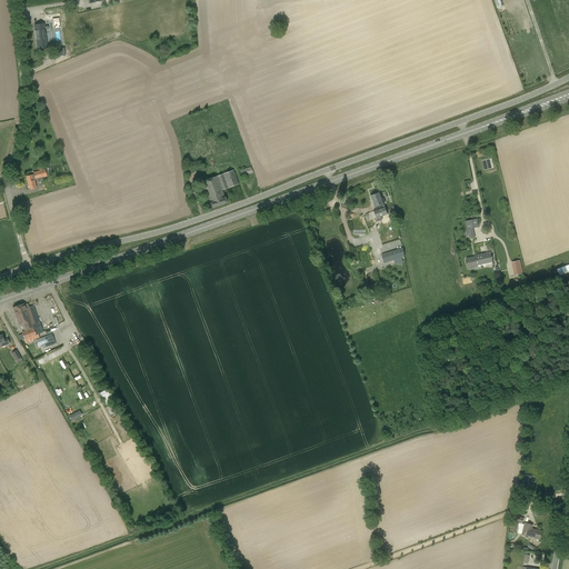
[(49,28),(45,28),(45,25),(35,26),(37,45),(47,43),(46,33),(47,33),(47,31),(49,31),(49,28)]
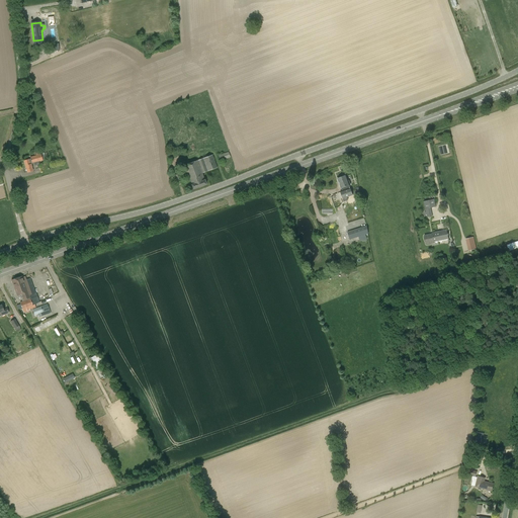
[(30,159),(29,159),(24,161),(27,173),(33,171),(31,165),(32,163),(34,163),(34,165),(35,166),(39,165),(38,162),(42,161),(40,154),(39,155),(38,152),(35,153),(36,156),(30,157),(30,159)]
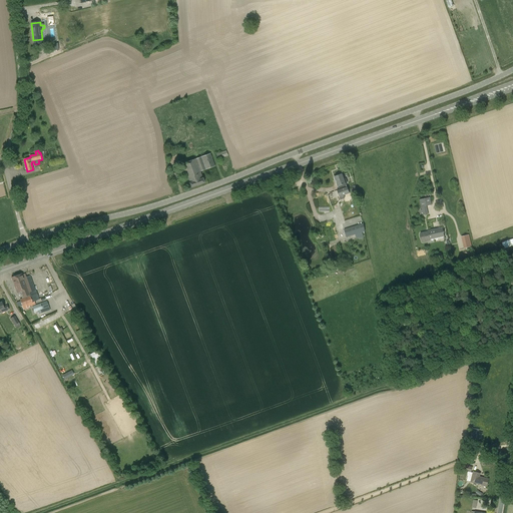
[(218,159),(228,155),(226,150),(218,153),(218,152),(216,153),(216,154),(218,159)]
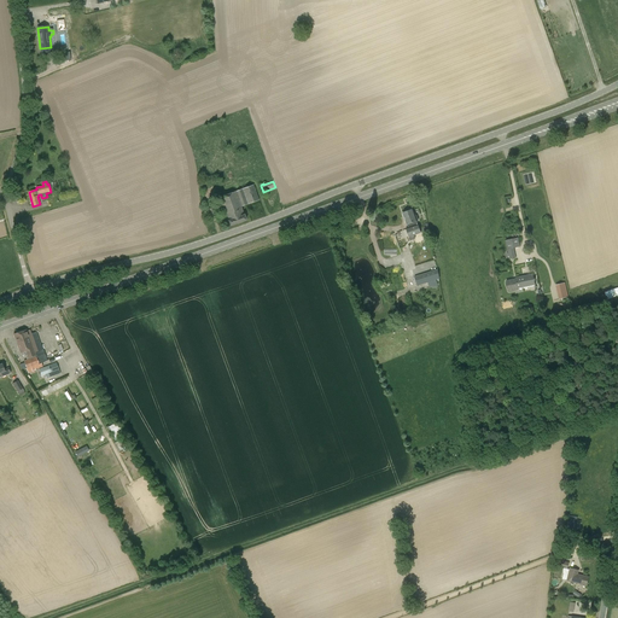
[(235,192),(220,198),(225,211),(240,205),(240,208),(260,200),(254,185),(235,192)]
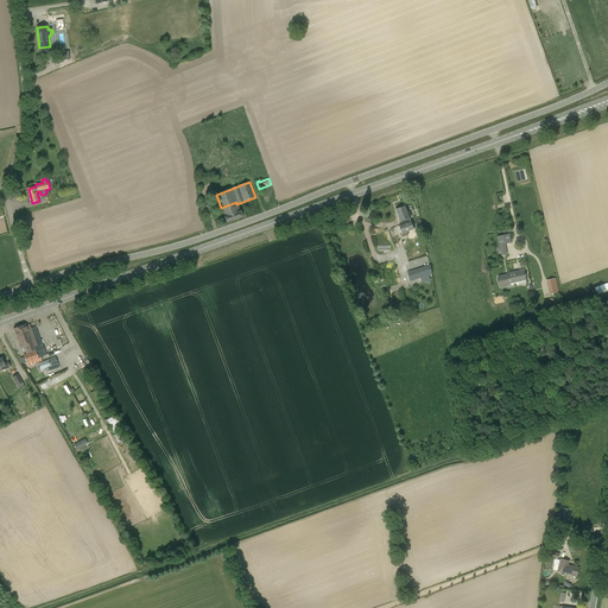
[(215,196),(211,184),(201,188),(204,200),(215,196)]
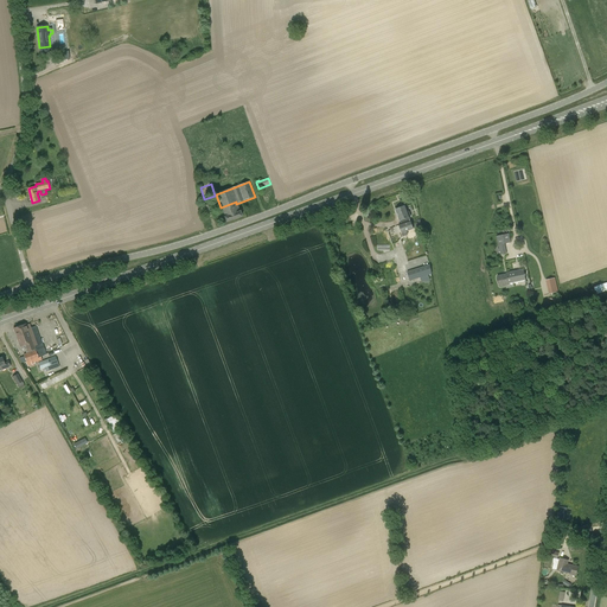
[(240,211),(236,204),(236,202),(221,208),(224,217),(223,217),(225,223),(242,216),(240,211)]
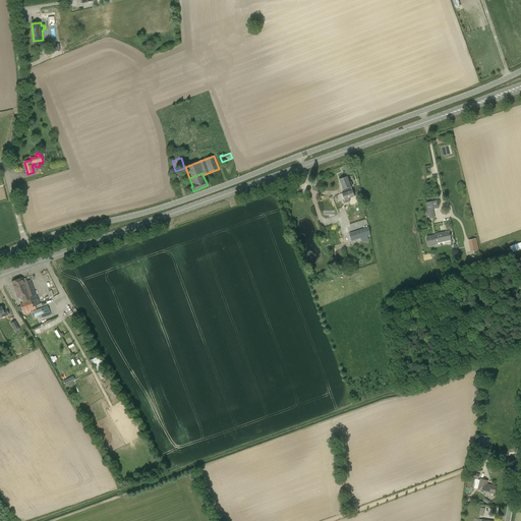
[(352,189),(351,186),(352,186),(351,181),(350,182),(348,177),(340,180),(343,189),(344,192),(342,193),(345,200),(346,203),(350,201),(349,198),(355,196),(352,189)]
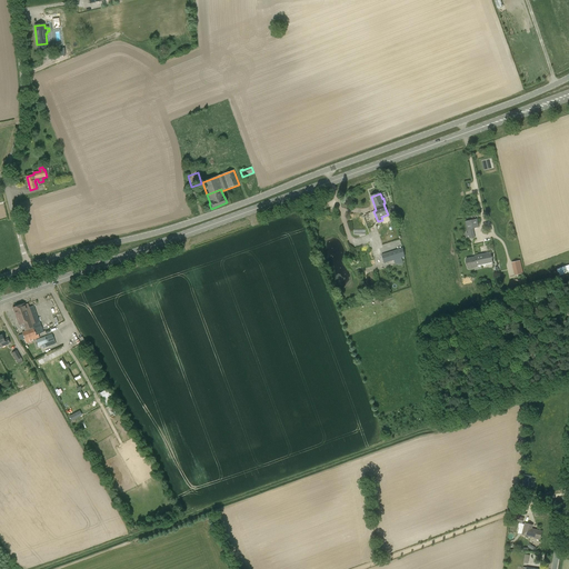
[(475,238),(473,228),(479,227),(477,219),(465,221),(469,239),(475,238)]
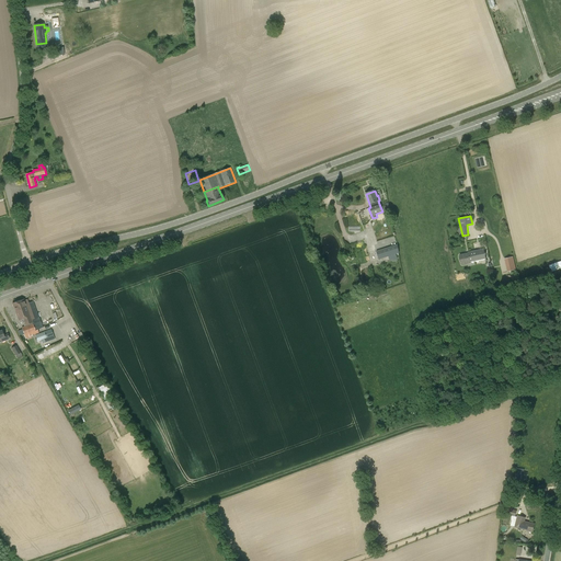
[(397,243),(391,245),(386,230),(390,228),(387,218),(371,224),(378,244),(374,245),(379,260),(399,253),(397,243)]
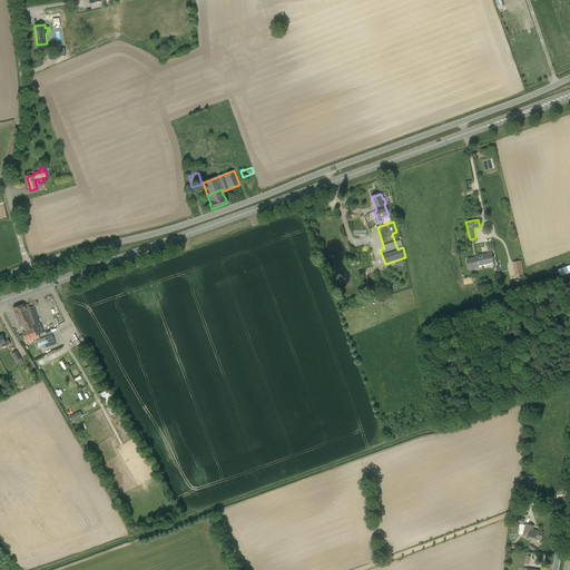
[(475,256),(475,257),(467,258),(469,269),(479,267),(478,266),(493,263),(491,254),(484,255),(475,256)]
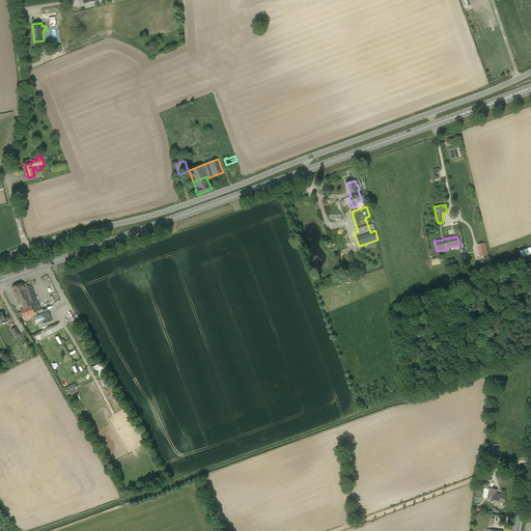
[(530,250),(530,249),(520,252),(520,253),(522,259),(530,255),(530,250)]
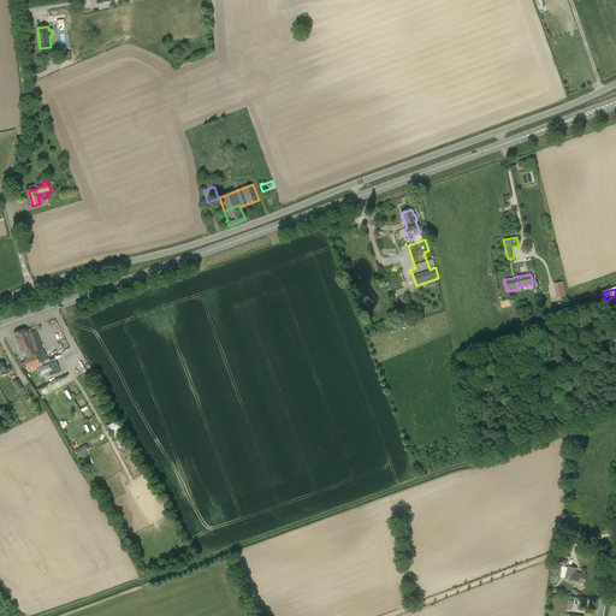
[(40,344),(35,345),(29,329),(27,330),(27,329),(13,333),(21,353),(25,350),(28,357),(23,359),(24,362),(21,363),(23,368),(27,367),(28,373),(34,371),(39,368),(37,368),(43,366),(42,362),(46,360),(40,344)]
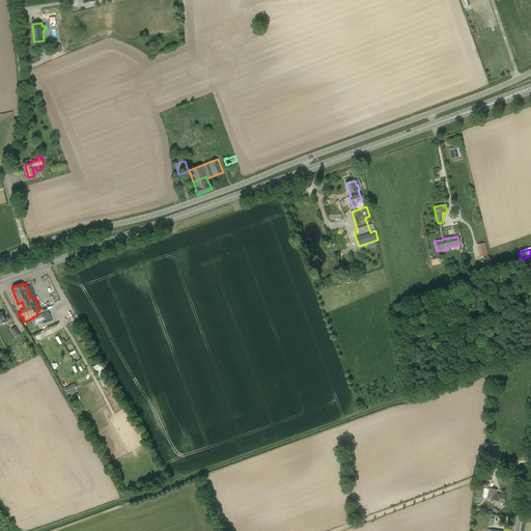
[(7,316),(4,317),(2,312),(0,313),(0,320),(1,324),(9,320),(7,316)]
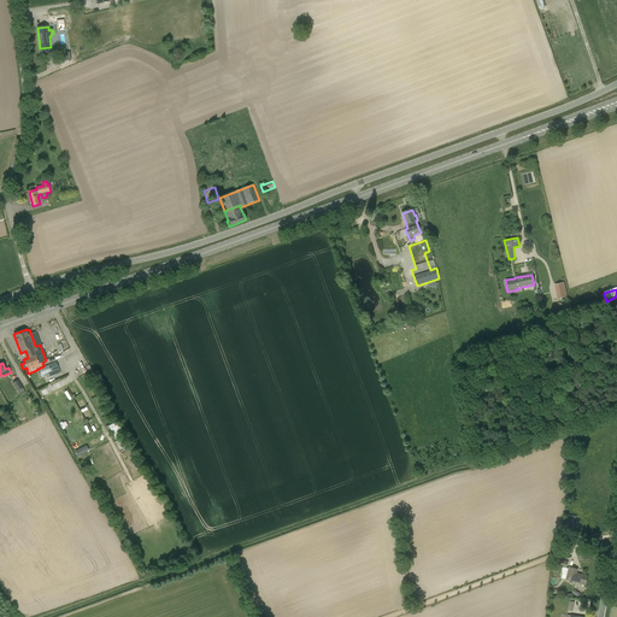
[(41,376),(58,370),(56,363),(39,369),(41,376)]
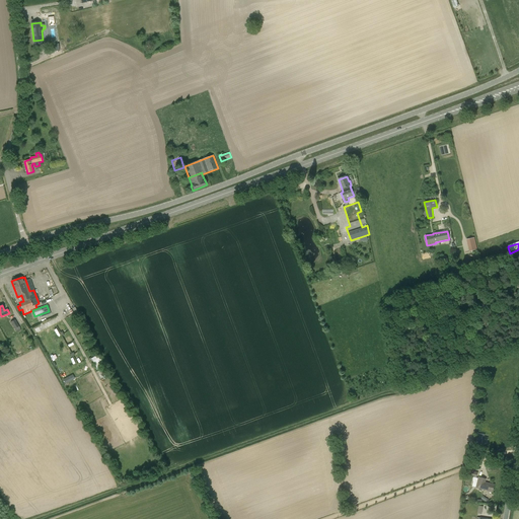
[(10,322),(14,329),(15,328),(16,330),(20,328),(15,319),(10,322)]
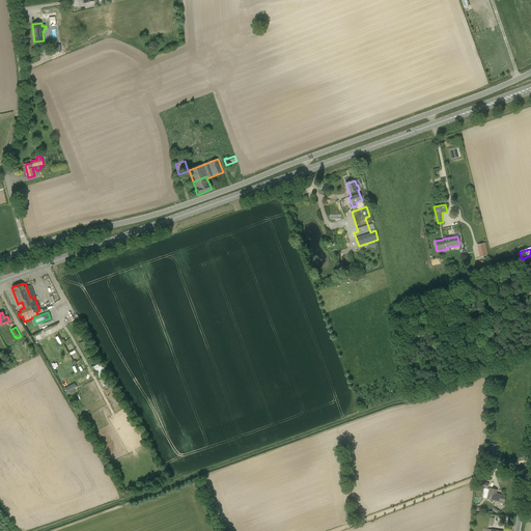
[(47,336),(54,333),(51,327),(44,331),(47,336)]
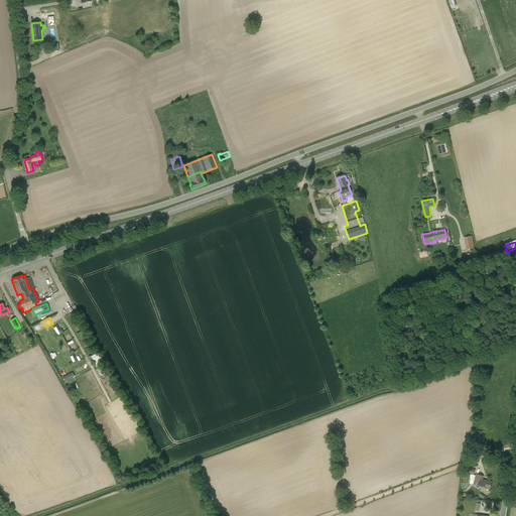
[(90,356),(94,363),(99,361),(95,353),(90,356)]
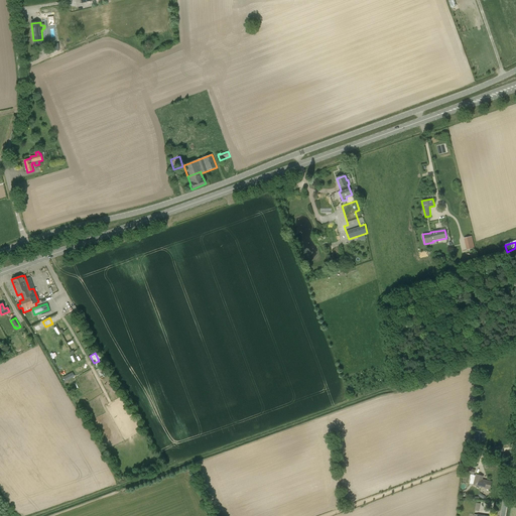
[(66,385),(76,380),(72,372),(61,377),(66,385)]
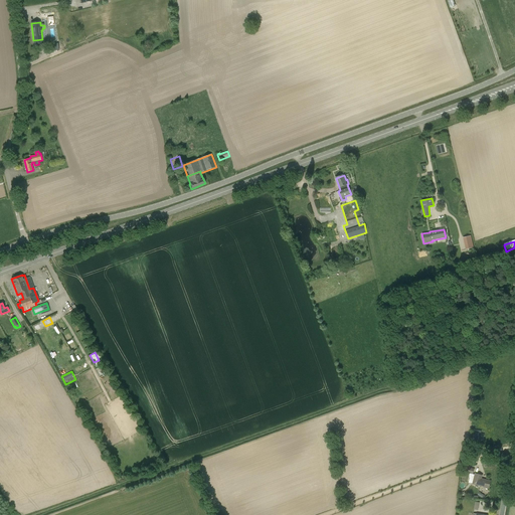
[(481,431),(478,431),(478,434),(473,434),(472,441),(480,442),(481,431)]
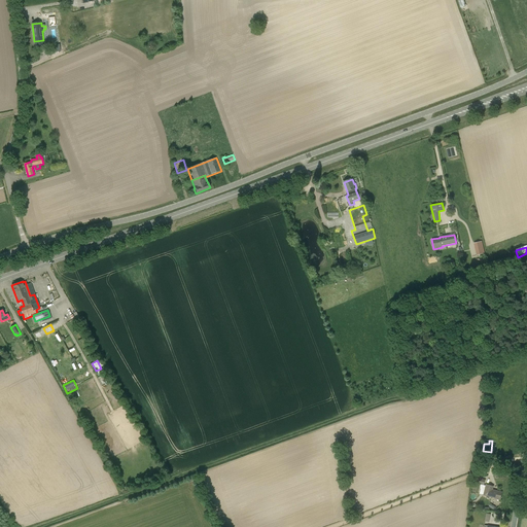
[(502,492),(492,490),(492,486),(486,485),(484,495),(500,499),(502,492)]
